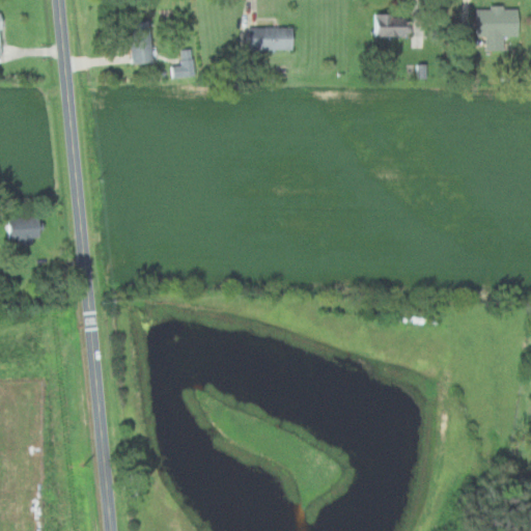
[(477,36),(483,36),(484,51),(504,51),(504,34),(519,34),(519,7),(476,8),(477,36)]
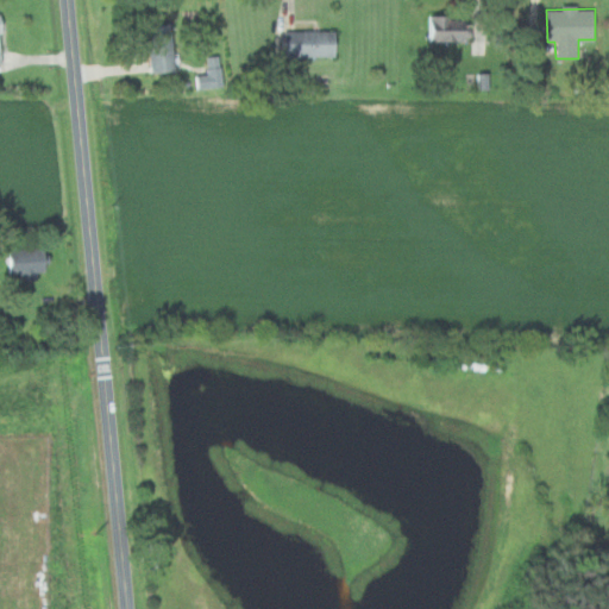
[(428,42),(468,42),(468,17),(428,17),(428,42)]
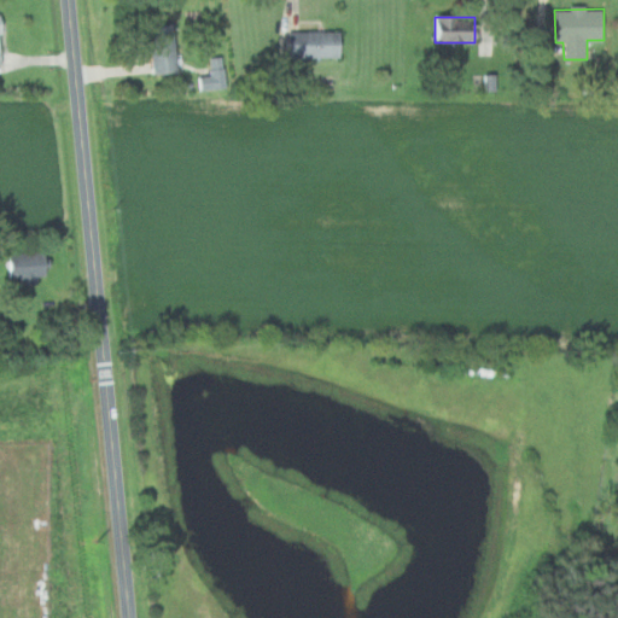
[(178,73),(178,24),(152,24),(152,74),(178,73)]
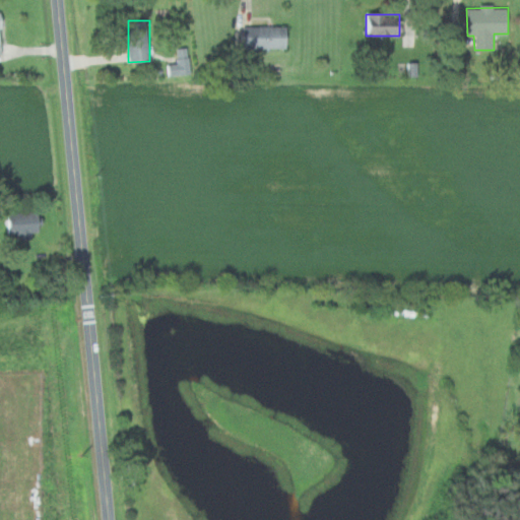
[(245,49),(287,49),(287,27),(245,27),(245,49)]
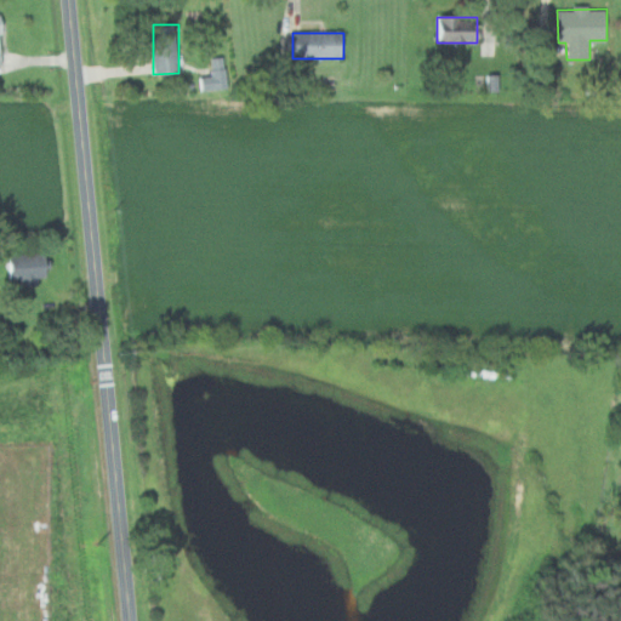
[(214,58),(214,77),(201,77),(201,89),(227,89),(227,58),(214,58)]
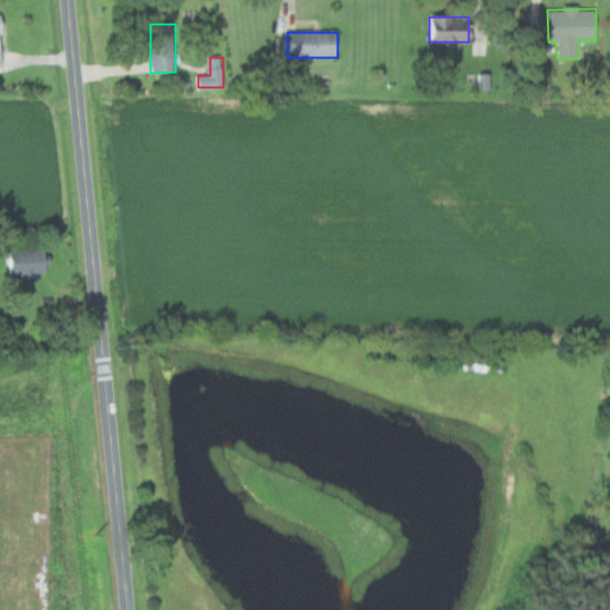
[(18,280),(38,280),(38,249),(2,250),(2,274),(17,274),(18,280)]
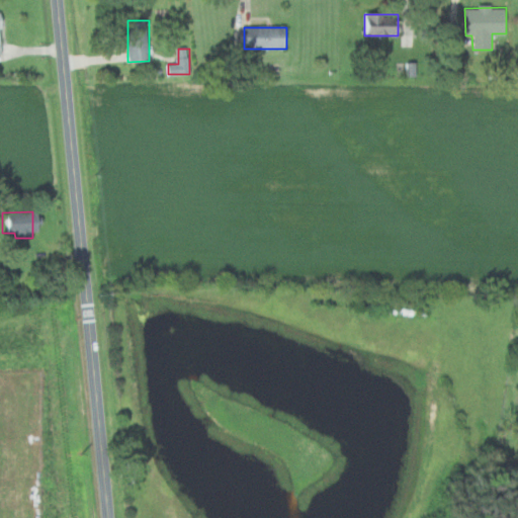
[(417,303),(381,300),(380,313),(416,315),(417,303)]
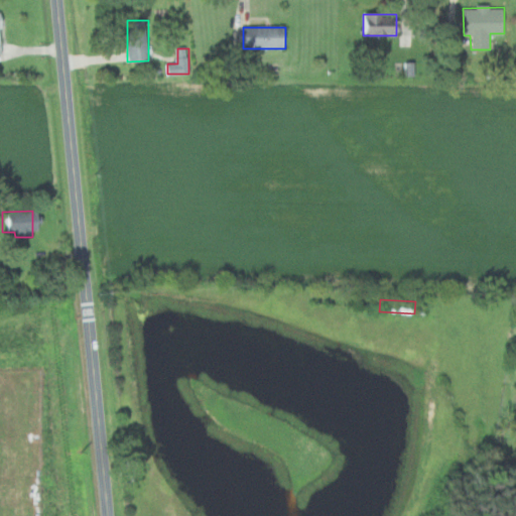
All buildings are outlined.
